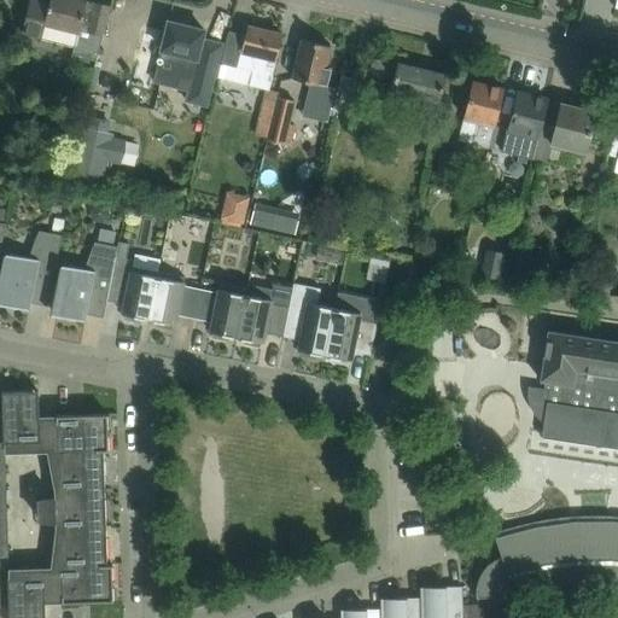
[(74,54),(95,59),(109,7),(82,0),(48,0),(48,3),(38,0),(29,0),(21,33),(42,39),(42,38),(76,45),(74,54)]
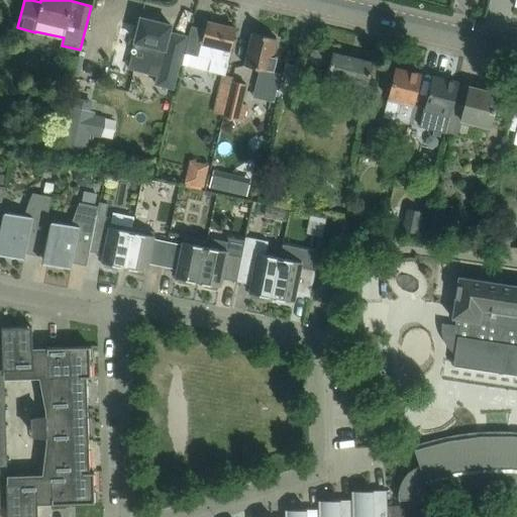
[(170,25),(141,17),(139,25),(123,21),(110,72),(126,76),(131,56),(150,61),(146,73),(161,76),(159,85),(173,88),(185,36),(169,32),(170,25)]
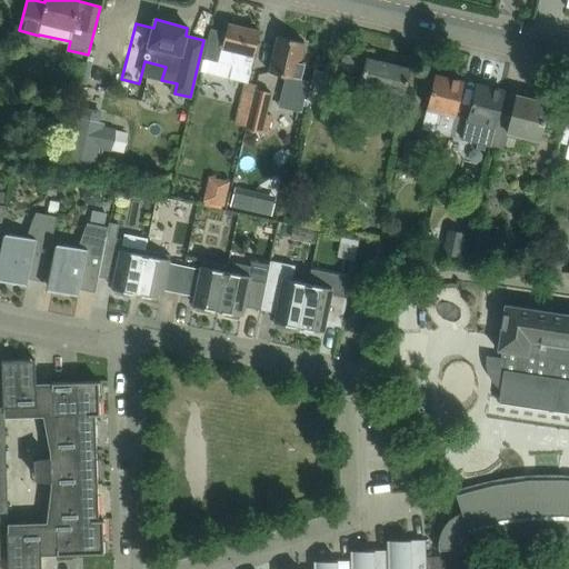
[(210,28),(202,58),(199,71),(247,83),(250,69),(259,31),(227,23),(226,32),(210,28)]
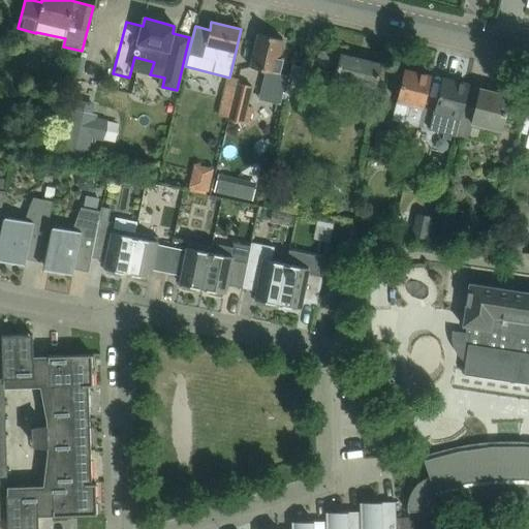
[(257,33),(253,54),(249,68),(265,72),(258,99),(280,105),(287,76),(276,73),(281,57),(277,56),(281,39),(257,33)]
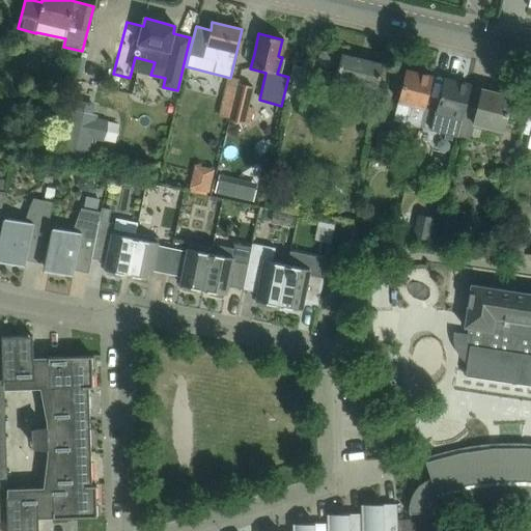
[(320,50),(317,59),(332,62),(334,53),(320,50)]
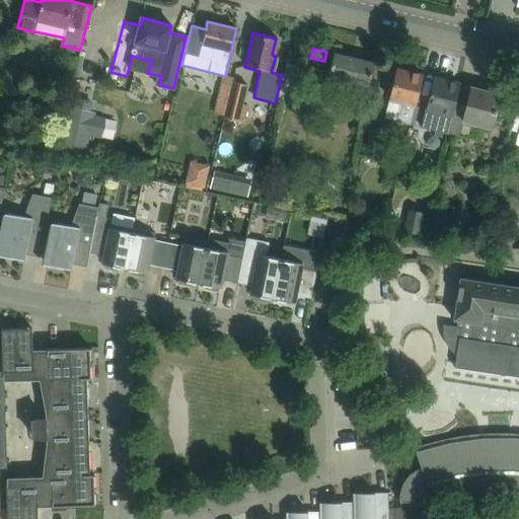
[(330,63),(324,88),(342,93),(345,81),(346,80),(368,86),(369,82),(374,63),(334,53),(334,54),(330,63)]
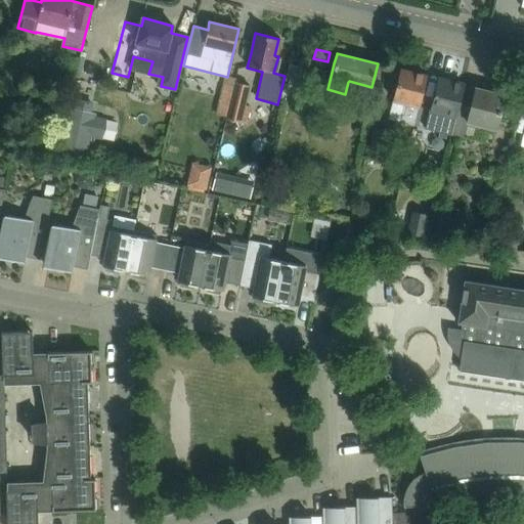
[(290,63),(282,91),(296,94),(303,67),(290,63)]
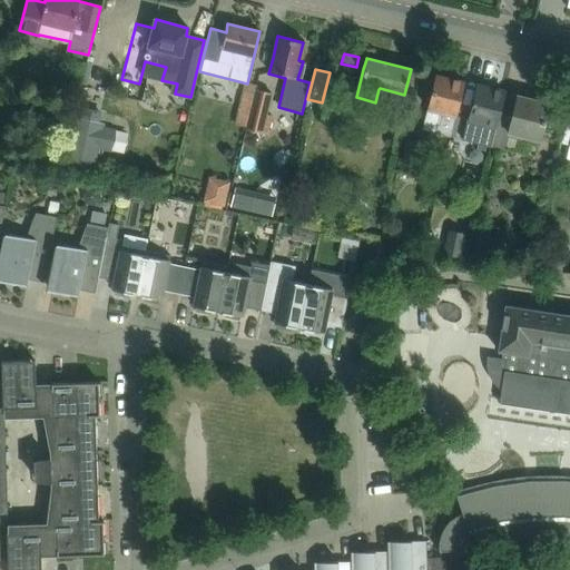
[(428,108),(422,130),(432,133),(432,134),(449,138),(458,104),(463,81),(435,75),(428,108)]
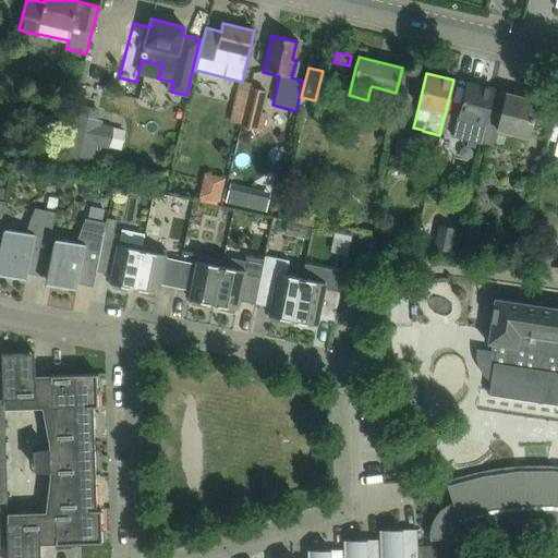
[(459,137),(457,150),(473,154),(475,144),(481,145),(489,112),(487,111),(494,89),(466,83),(458,118),(471,121),(466,138),(459,137)]
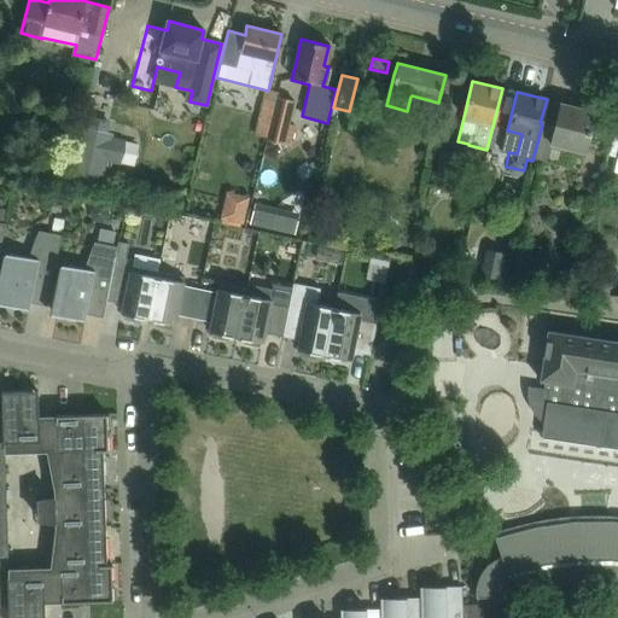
[(278,97),(268,140),(291,146),(296,124),(289,123),(293,101),(278,97)]
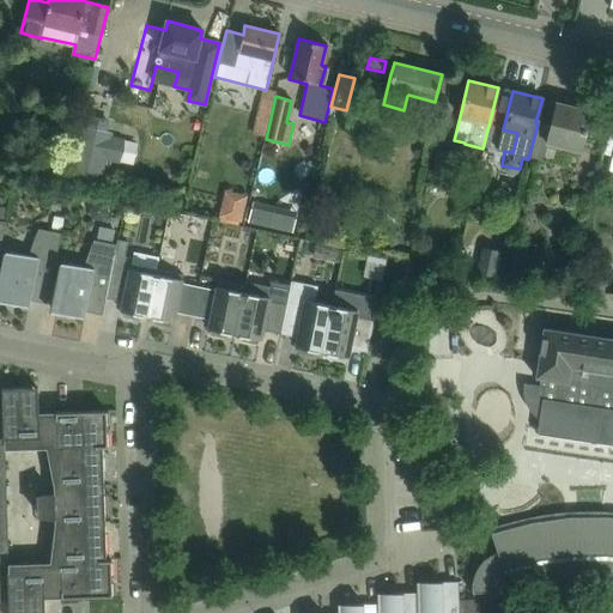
[(556,102),(550,126),(538,123),(528,159),(541,163),(545,149),(562,152),(563,147),(580,152),(584,133),(590,110),(556,102)]
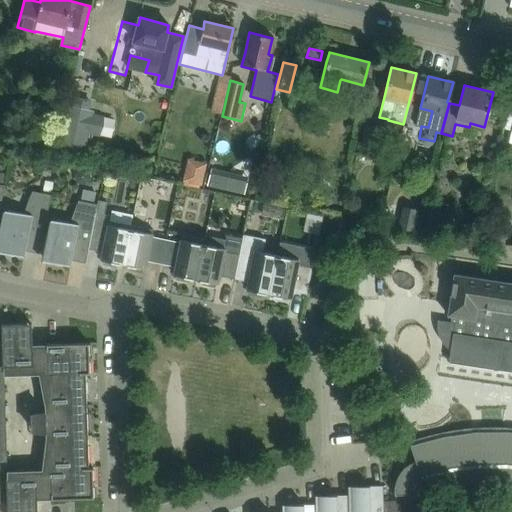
[(68,105),(58,152),(84,158),(89,134),(99,136),(99,135),(103,117),(103,116),(93,114),(94,110),(88,109),(90,99),(73,95),(71,105),(68,105)]
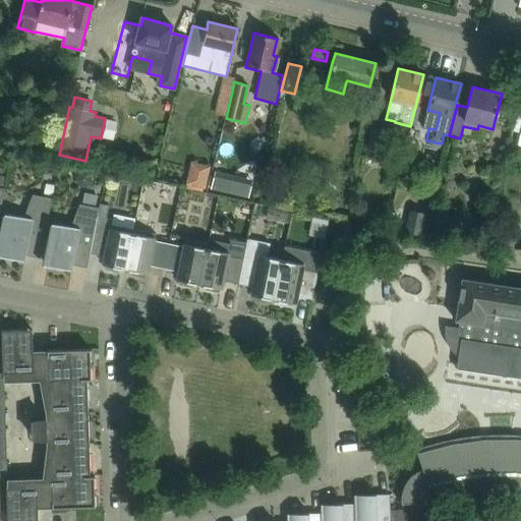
[(372,126),(365,157),(382,160),(389,130),(372,126)]
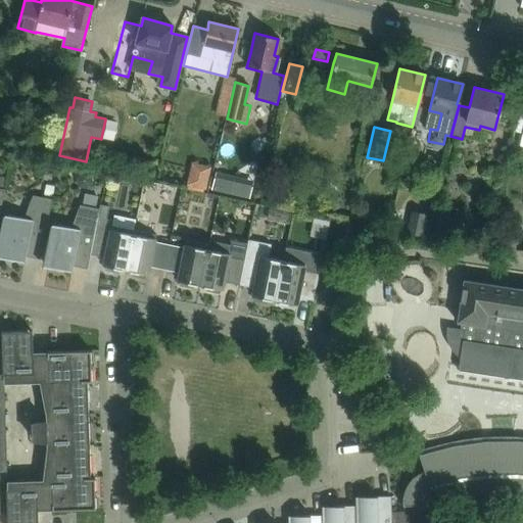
[(51,134),(37,133),(35,148),(49,150),(51,134)]
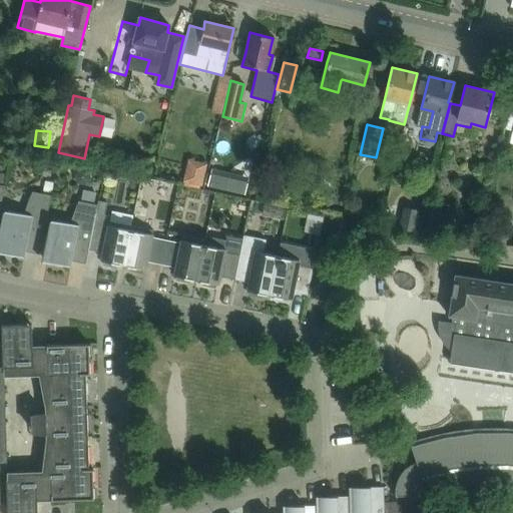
[(201,185),(206,163),(188,159),(183,181),(201,185)]
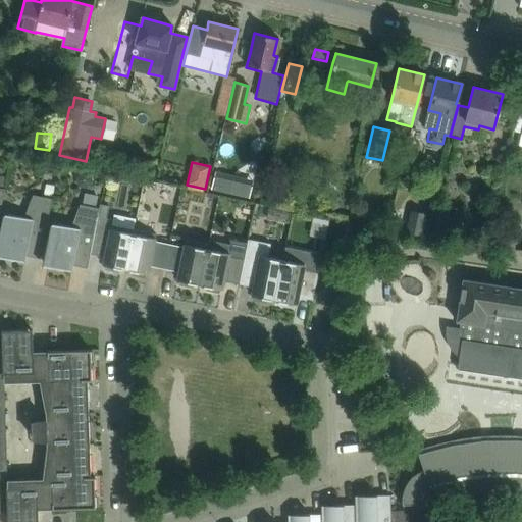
[(210,190),(225,193),(229,174),(214,171),(210,190)]
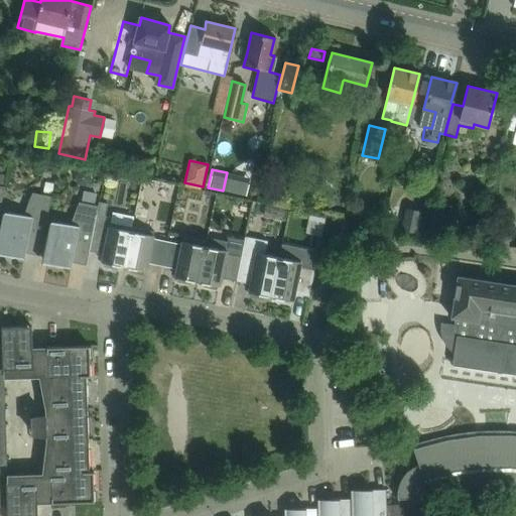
[(89,251),(98,206),(94,205),(97,194),(84,190),(81,203),(79,202),(70,225),(55,222),(47,263),(71,268),(72,262),(86,265),(89,251)]
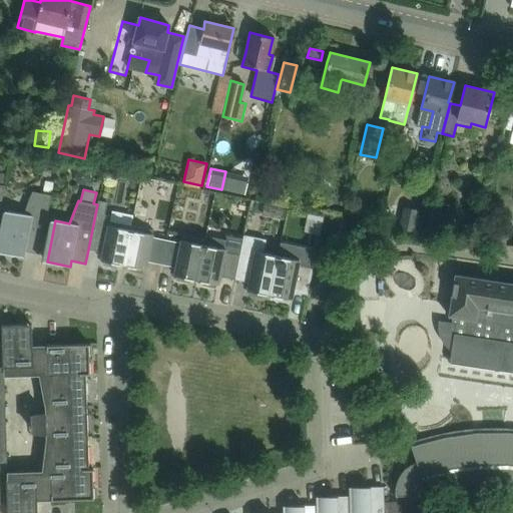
[(9,210),(1,252),(24,258),(25,251),(39,254),(51,195),(32,191),(23,213),(9,210)]
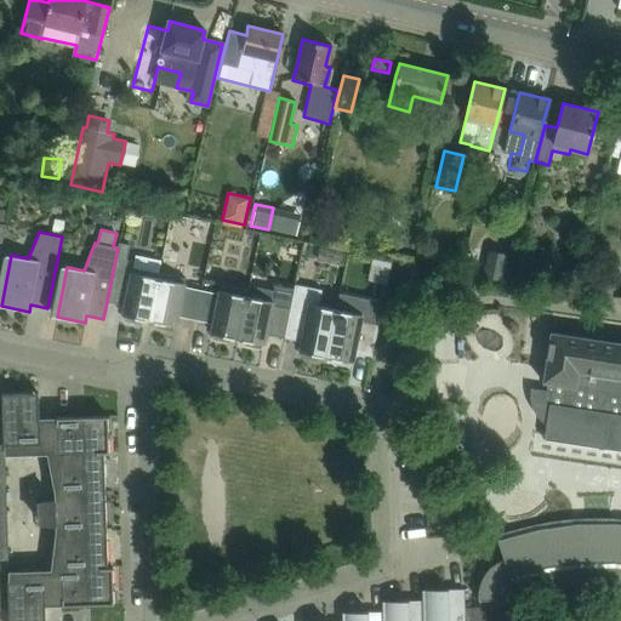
[(149,320),(159,273),(132,268),(135,261),(126,260),(130,245),(119,243),(118,248),(107,302),(124,306),(123,315),(124,315),(124,319),(140,323),(140,319),(149,320)]
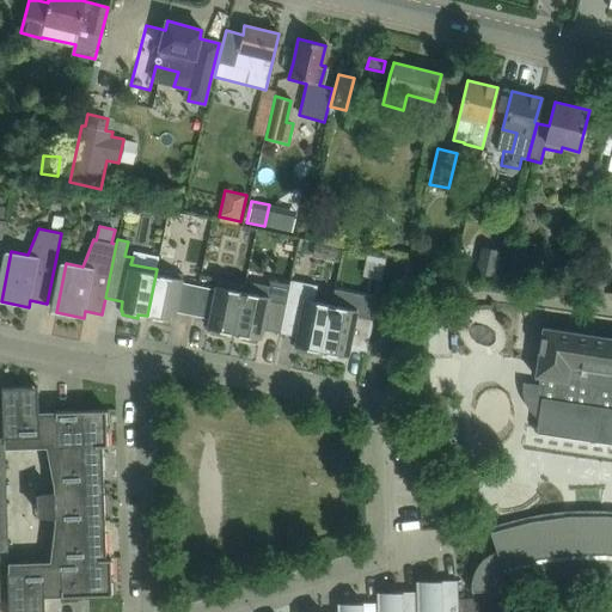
[(172,257),(173,245),(148,243),(147,254),(172,257)]
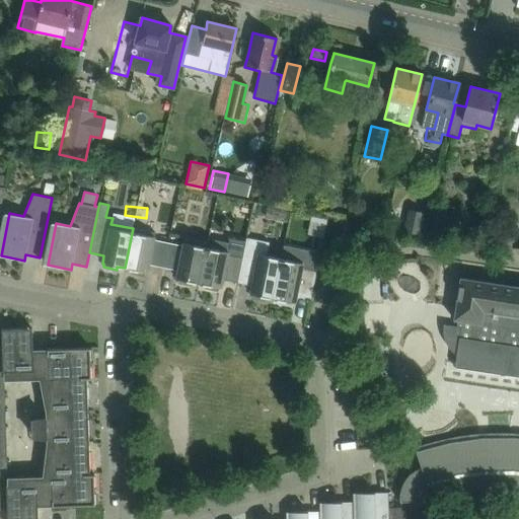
[(168,243),(154,240),(155,233),(133,228),(125,268),(131,269),(130,273),(144,275),(144,272),(146,273),(148,265),(163,268),(168,243)]
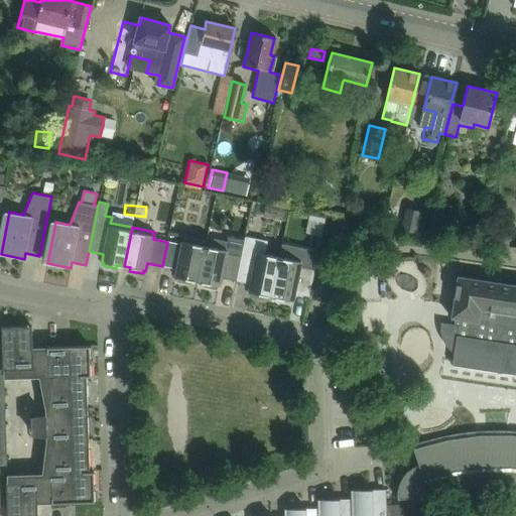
[(257,227),(255,240),(269,242),(271,230),(257,227)]
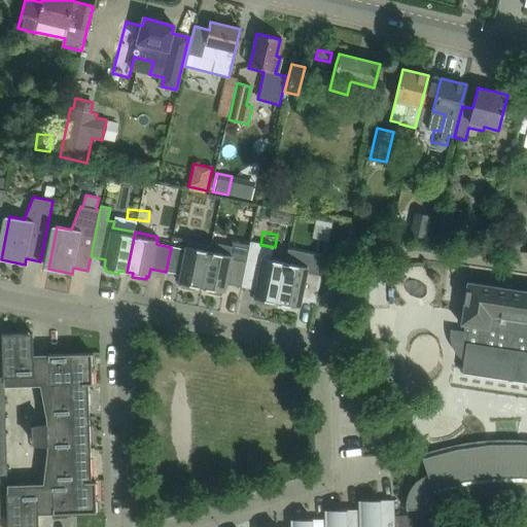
[(225,284),(241,287),(245,264),(231,259),(234,246),(211,242),(209,248),(202,287),(208,288),(207,292),(221,294),(221,291),(223,292),(225,284)]
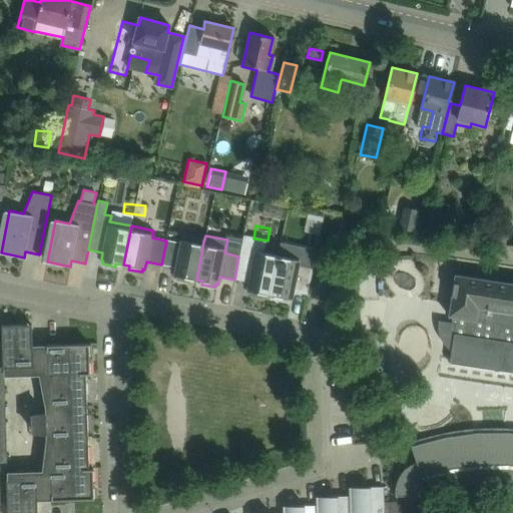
[(191,279),(196,280),(203,241),(182,236),(180,243),(166,240),(161,265),(175,268),(174,276),(175,276),(175,279),(188,282),(189,279),(191,279)]
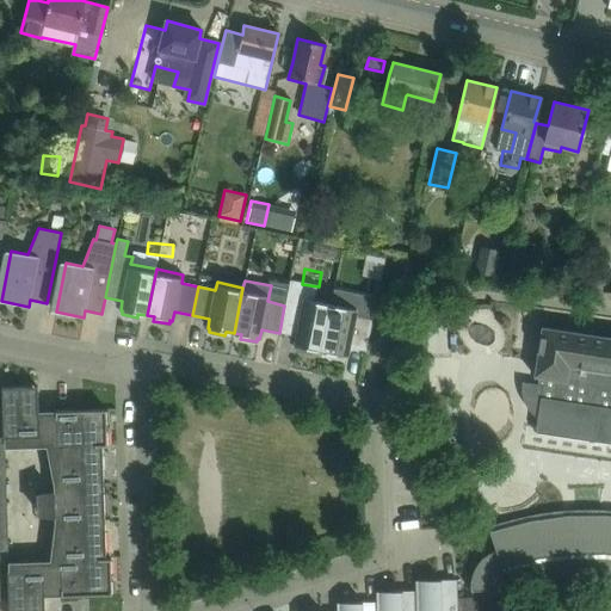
[(313,350),(320,351),(329,307),(313,303),(316,288),(290,282),(285,306),(284,306),(279,333),(296,337),(294,346),(296,346),(296,350),(312,353),(313,350)]
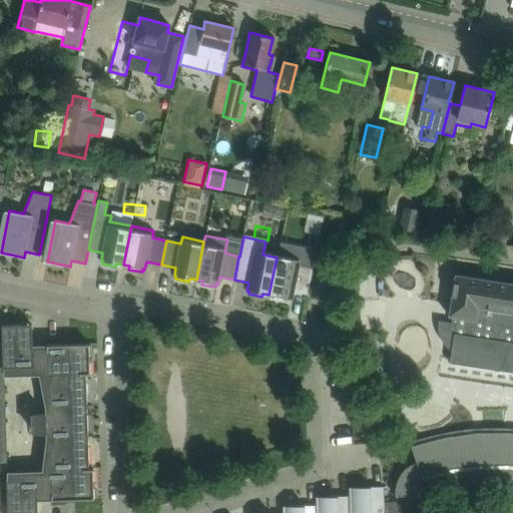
[(280,241),(277,258),(269,295),(276,296),(275,299),(289,302),(289,299),(291,299),(293,292),(307,295),(313,266),(312,265),(315,249),(280,241)]
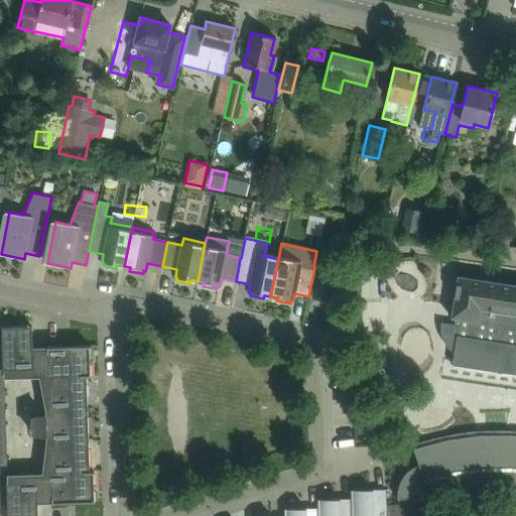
[(411,274),(431,274),(431,254),(411,254),(411,274)]
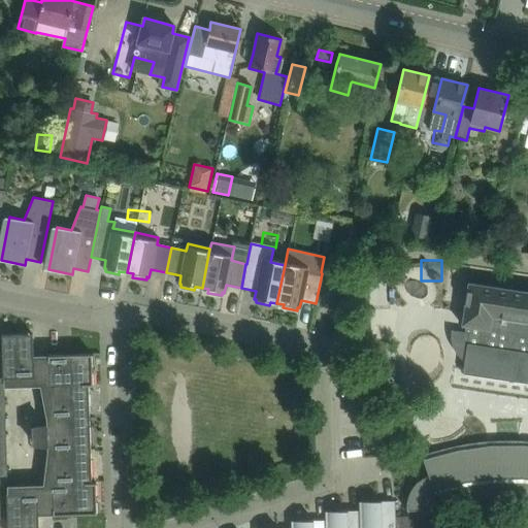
[(406,504),(406,510),(527,500),(527,292),(488,286),(467,283),(461,325),(452,324),(451,329),(450,331),(450,336),(451,342),(453,348),(456,353),(460,358),(462,359),(464,360),(462,374),(527,384),(527,444),(524,444),(490,444),(456,450),(423,459),(428,475),(426,476),(422,477),(419,481),(416,484),(413,487),(409,492),(406,498),(406,504)]
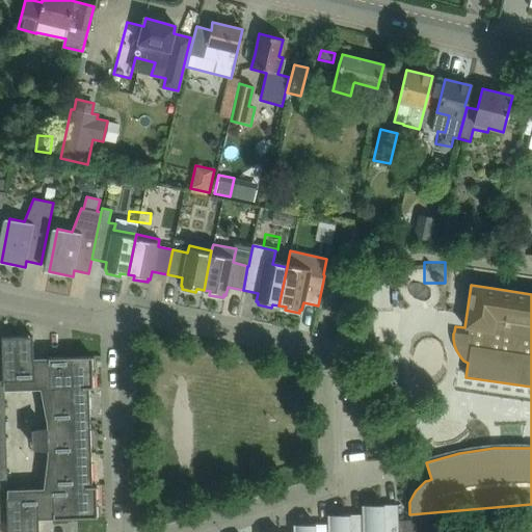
[(48,360),(33,361),(32,337),(1,338),(2,357),(0,357),(0,521),(6,522),(6,531),(37,531),(38,516),(53,516),(53,519),(97,517),(96,486),(91,486),(88,388),(92,388),(91,356),(48,357),(48,360)]
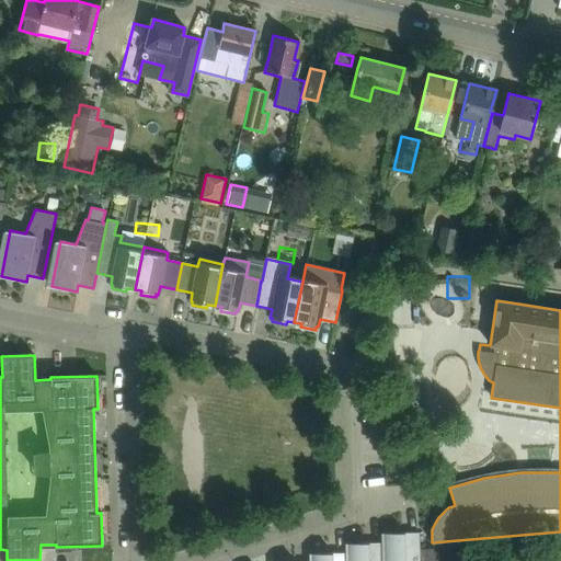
[(419,560),(419,533),(399,533),(381,533),(381,542),(382,560),(419,560)]
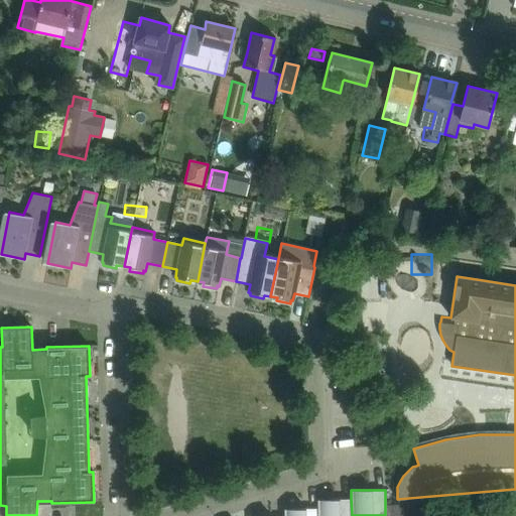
[(352,515),(351,499),(317,500),(317,508),(318,508),(317,515),(352,515)]
